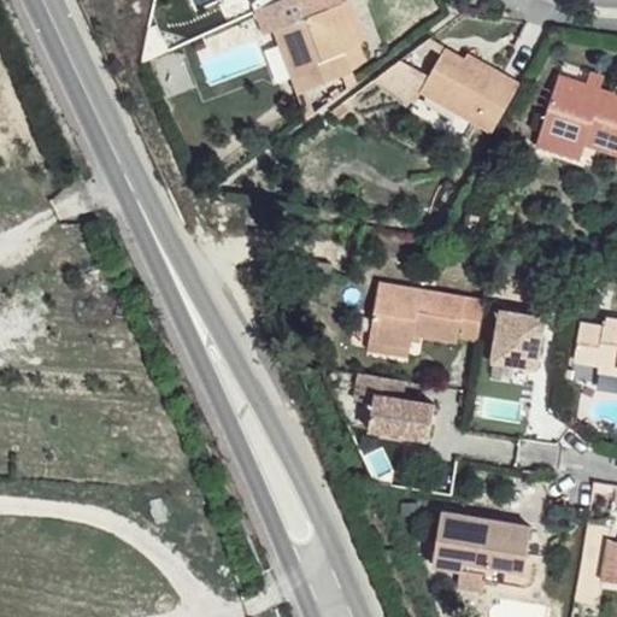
[(347,5),(345,0),(285,0),(256,13),(268,39),(277,34),(305,95),(359,70),(352,52),(331,12),(346,6),(347,5)]
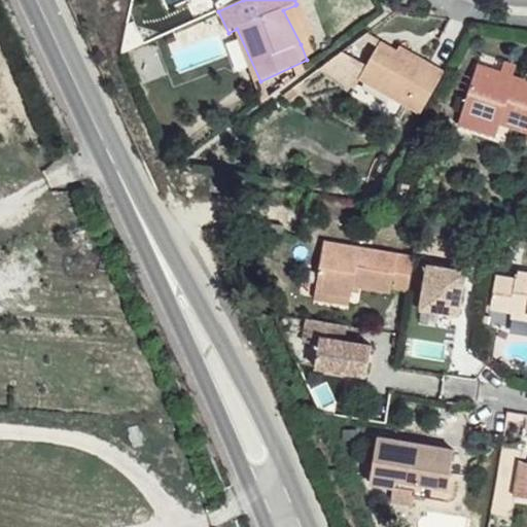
[(312,39),(295,5),(283,10),(301,44),(312,39)]
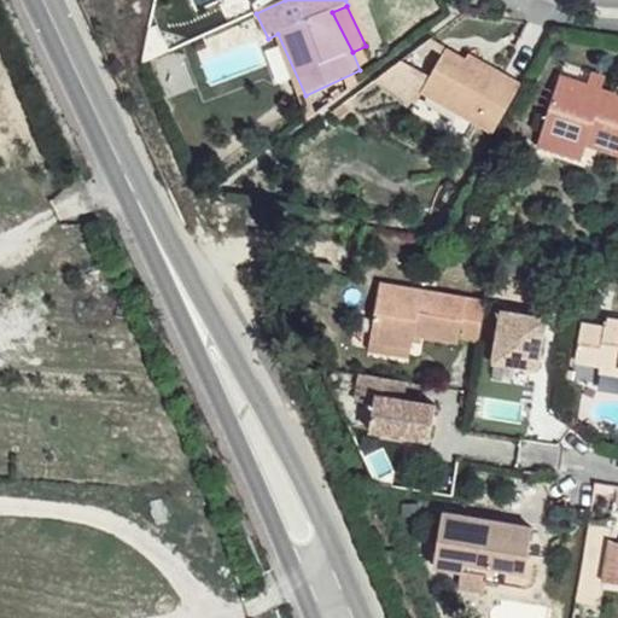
[(497,133),(525,83),(495,63),(489,70),(470,56),(450,42),(424,85),(497,133)]
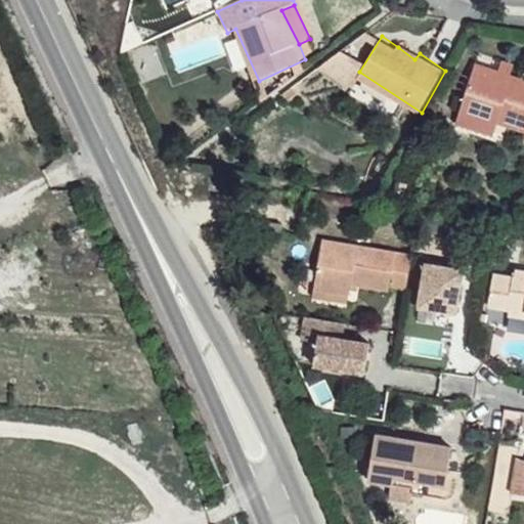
[(415,59),(420,53),(402,42),(398,47),(415,59)]
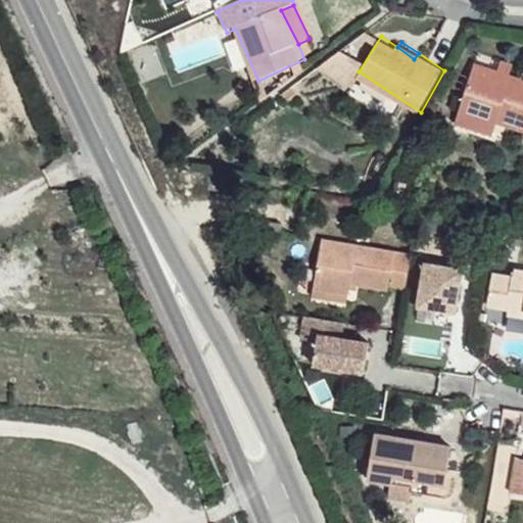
[(360,54),(348,47),(335,56),(351,66),(360,54)]
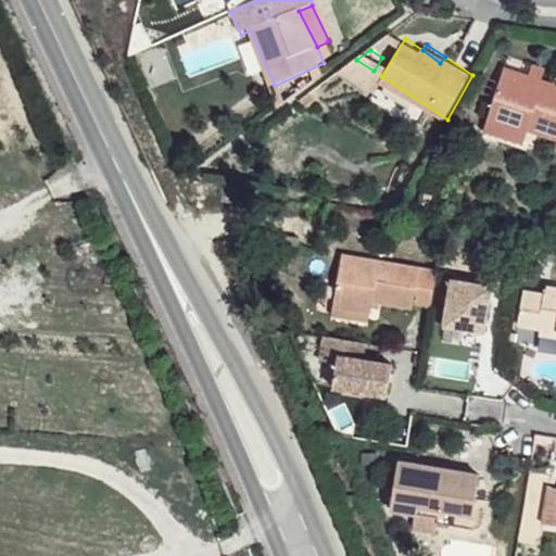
[(327,71),(324,63),(275,86),(283,102),(327,71)]
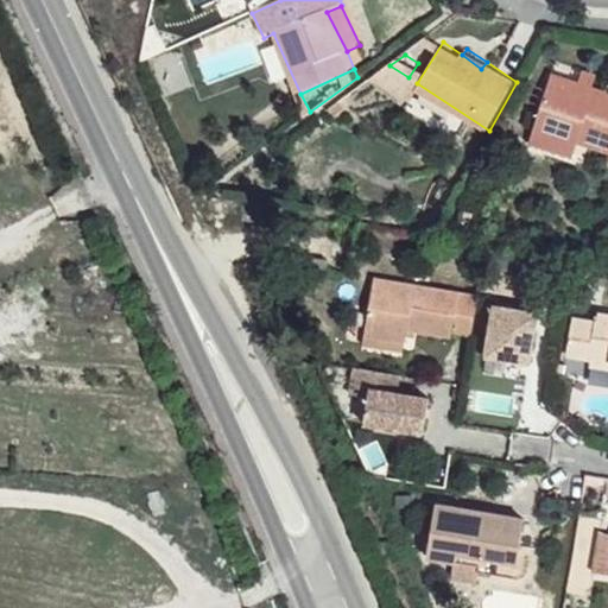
[(591,78),(578,76),(575,86),(590,89),(591,78)]
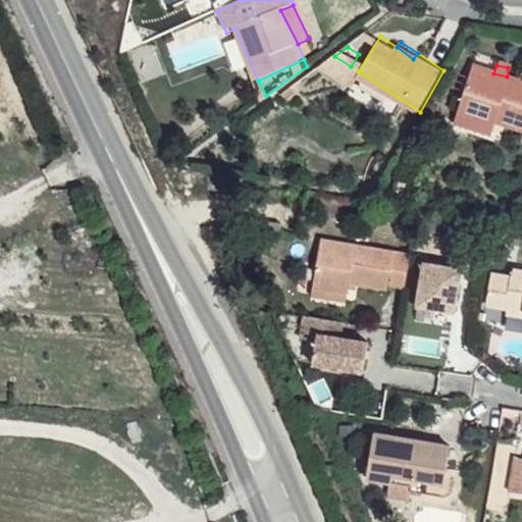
[(521,82),(472,69),(459,118),(496,127),(515,133),(521,134),(521,82)]
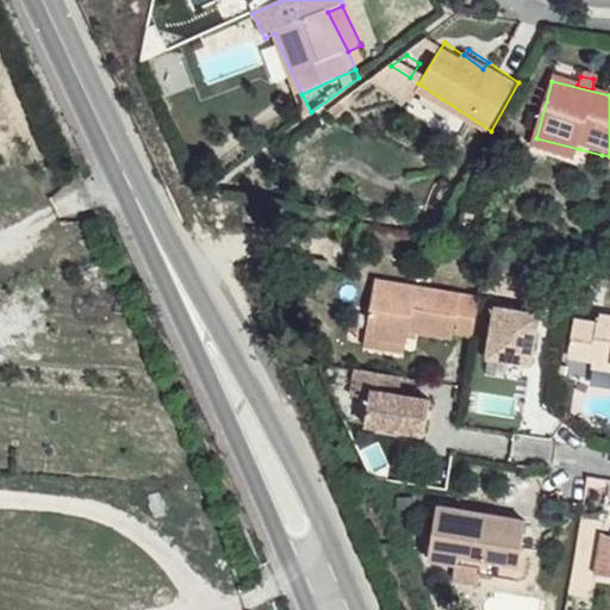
[(576,161),(579,149),(536,138),(534,149),(576,161)]
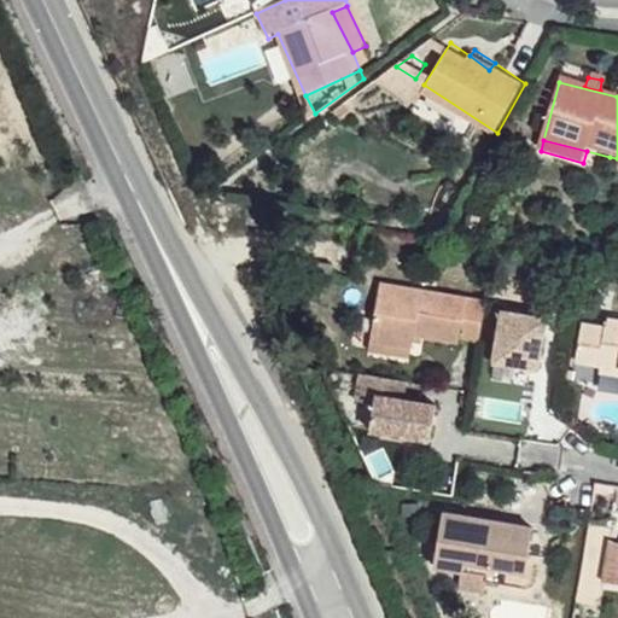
[(319,275),(331,278),(333,267),(320,263),(319,275)]
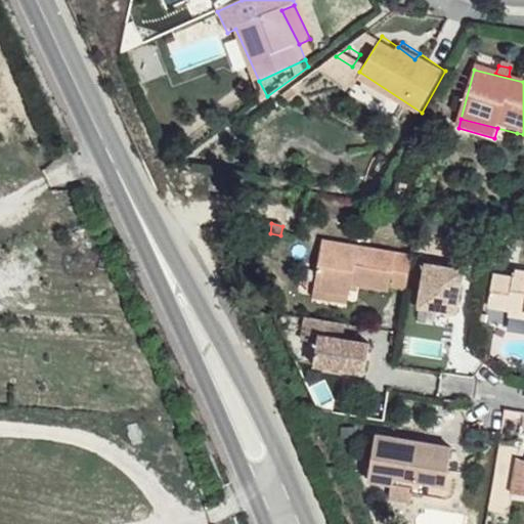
[(314,293),(349,299),(352,287),(389,292),(394,254),(322,242),(314,293)]
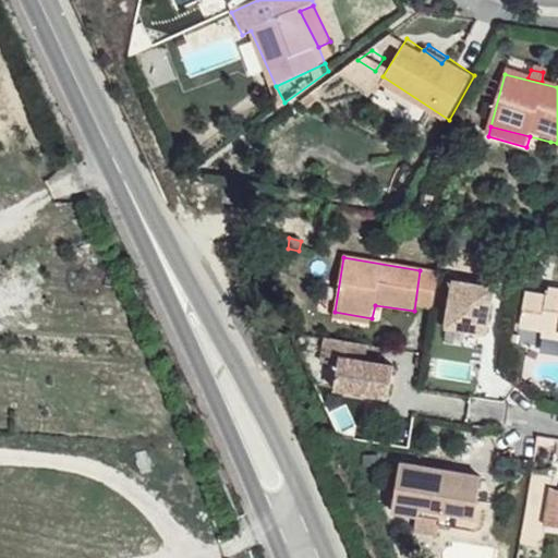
[(438,273),(420,270),(415,307),(432,311),(438,273)]
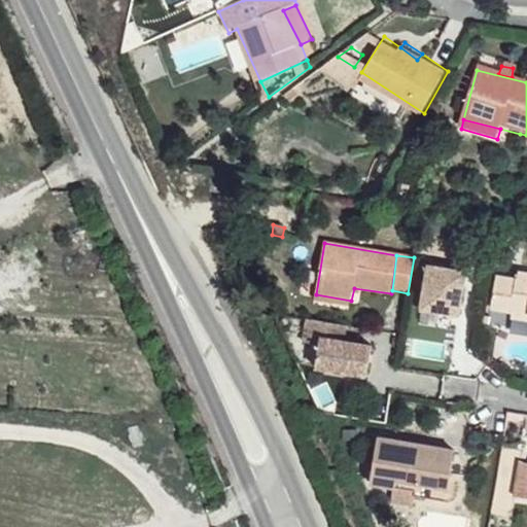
[(466,273),(429,267),(423,311),(460,317),(466,273)]
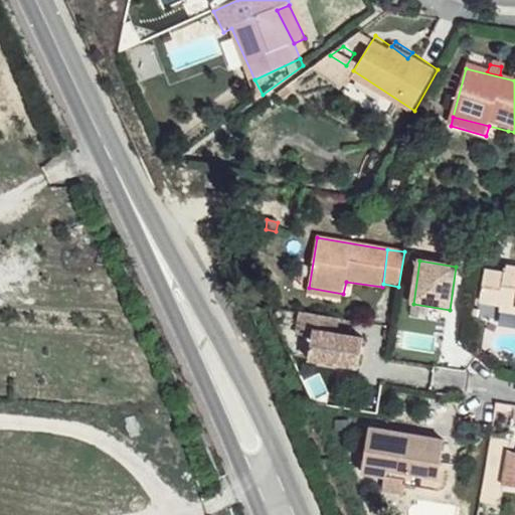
[(514,264),(506,262),(503,271),(484,268),(479,300),(499,303),(514,306),(514,264)]
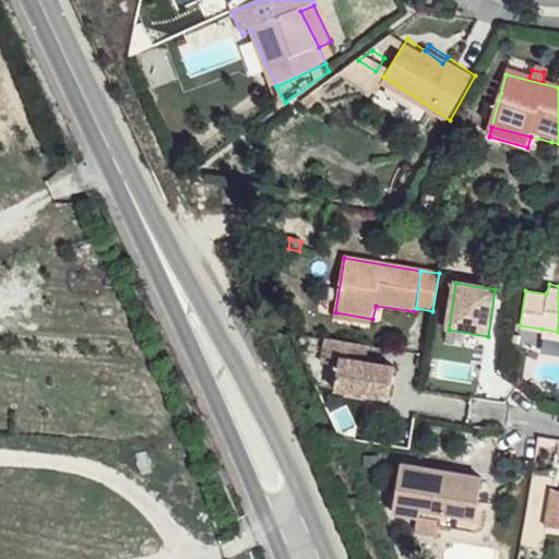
[(371,329),(372,319),(335,312),(333,323),(371,329)]
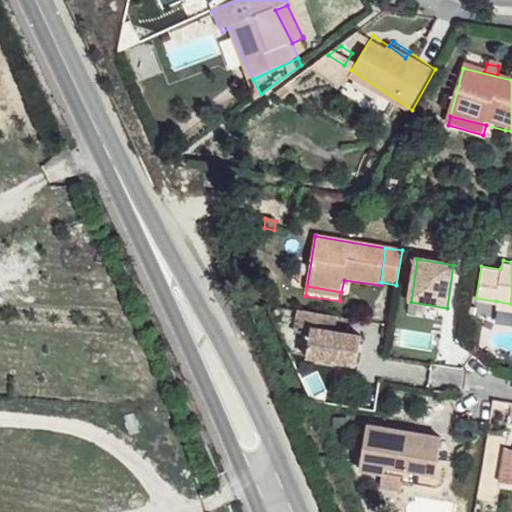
[(495,308),(511,310),(511,304),(496,301),(495,308)]
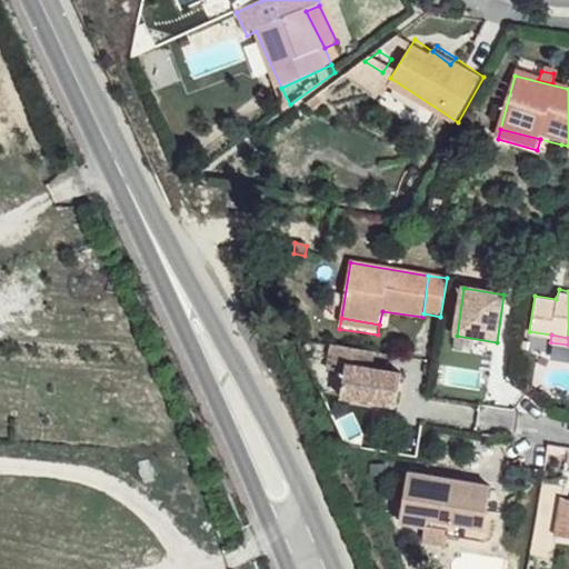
[(376,351),(335,343),(330,369),(347,371),(342,396),(397,406),(403,373),(372,368),(376,351)]
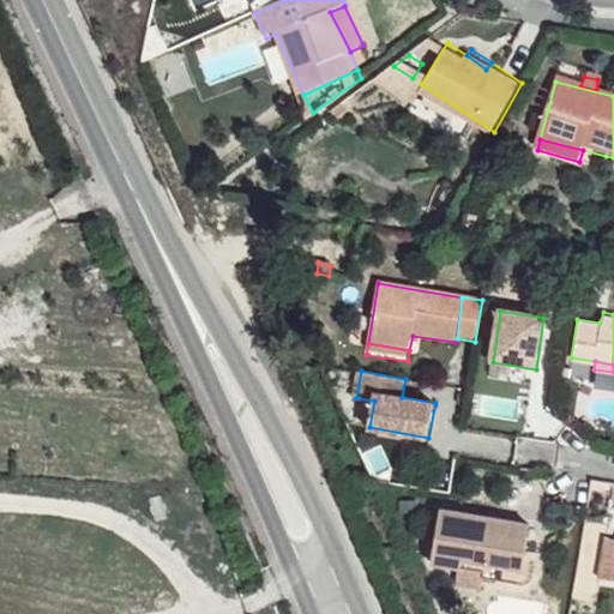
[(462,558),(521,567),(528,524),(440,507),(431,560),(461,564),(462,558)]
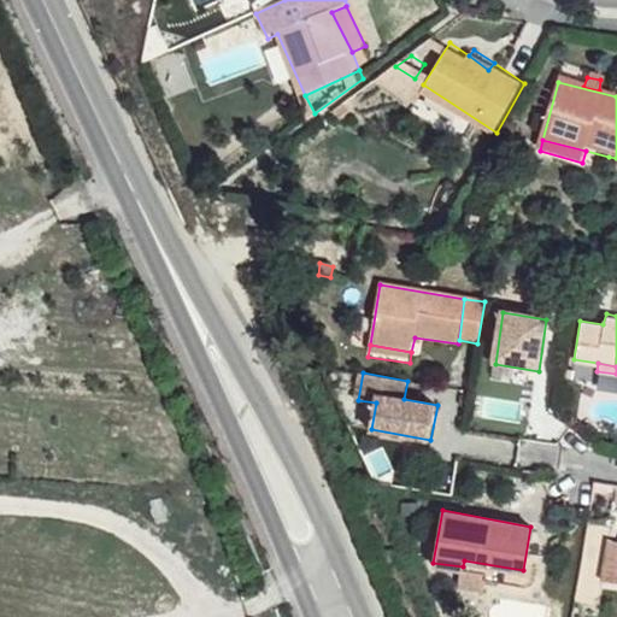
[(521,586),(523,570),(464,560),(463,566),(459,566),(457,586),(482,591),(483,580),(521,586)]
